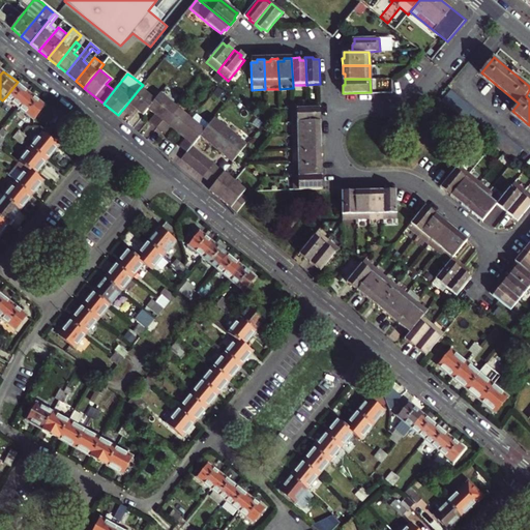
[(31,93),(18,82),(6,96),(20,108),(31,93)]
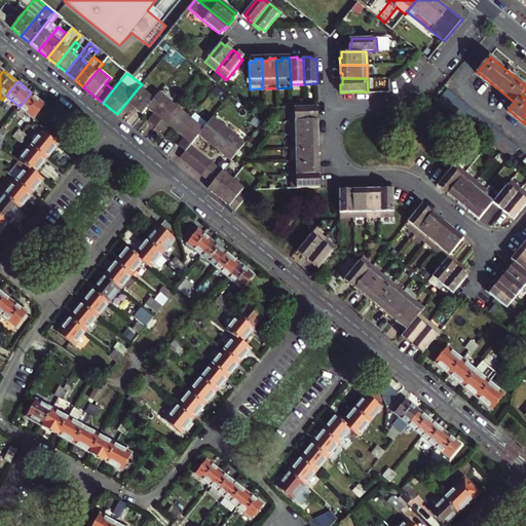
[(122,108),(129,114),(135,108),(142,114),(147,108),(154,99),(139,87),(122,108)]
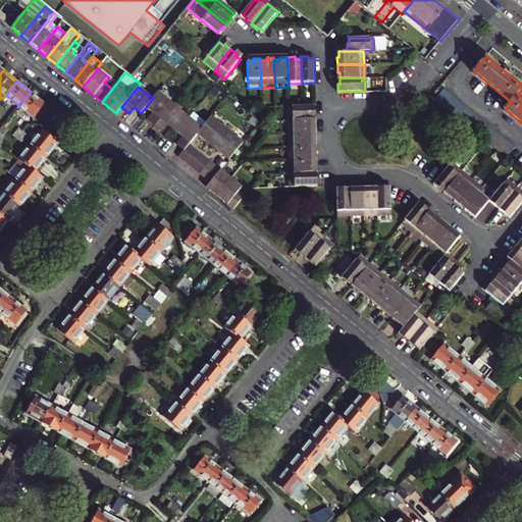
[(44,103),(31,92),(19,106),(34,117),(44,103)]
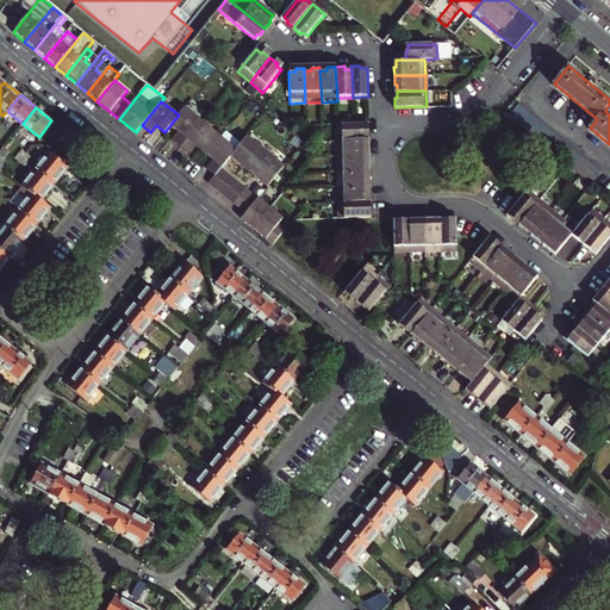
[(523,107),(512,119),(568,166),(597,188),(608,176),(555,134),(523,107)]
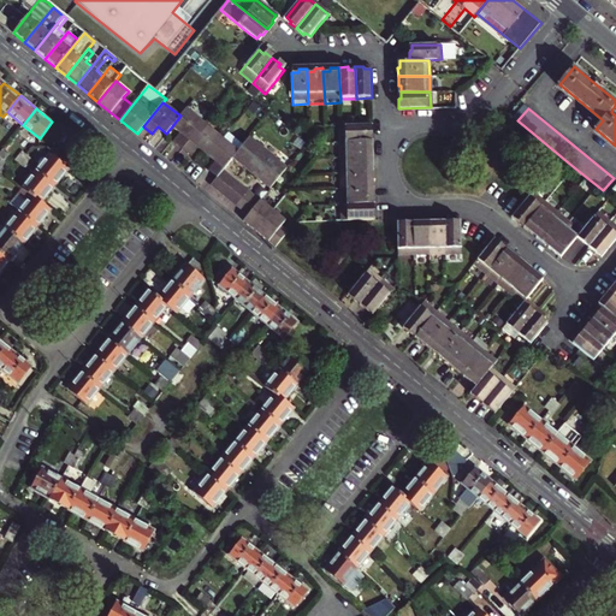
[(181,116),(172,126),(181,134),(175,140),(184,147),(203,124),(185,110),(181,116)]
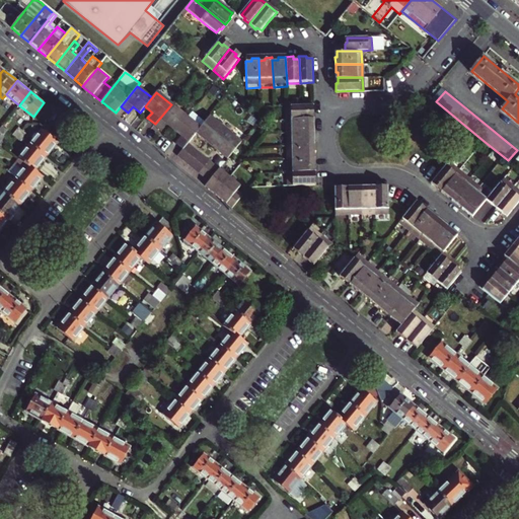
[(171,104),(155,124),(162,130),(167,125),(174,130),(186,116),(171,104)]
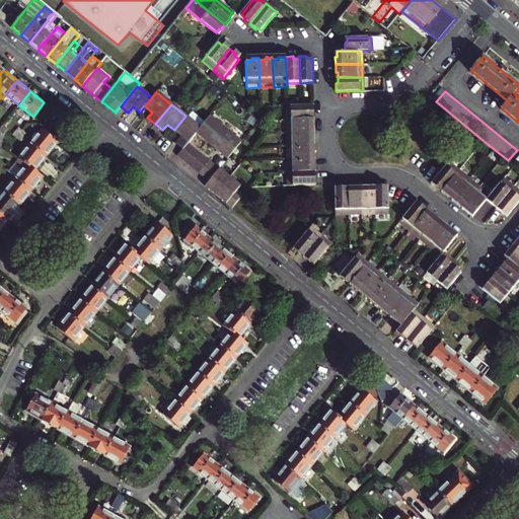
[(314,106),(301,107),(288,107),(287,107),(287,121),(312,120),(312,114),(314,114),(314,106)]
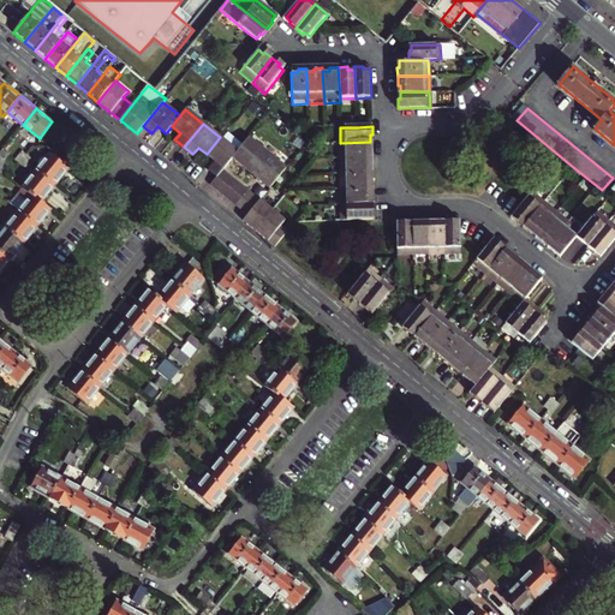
[(238,151),(220,137),(207,154),(215,161),(209,168),(219,175),(222,169),(233,157),(238,151)]
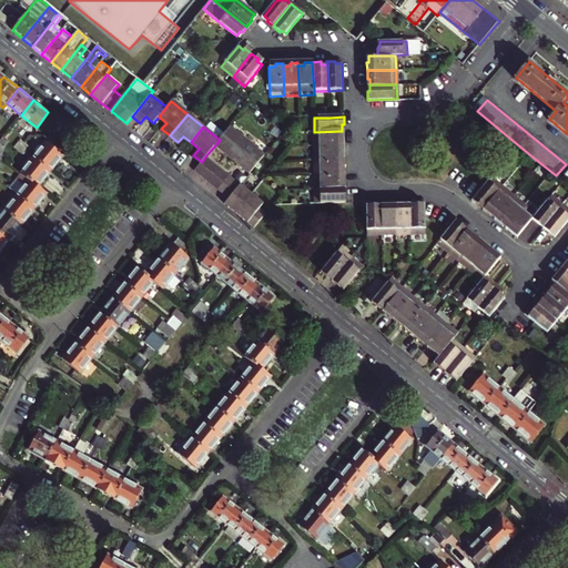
[(215,145),(226,154),(241,135),(230,127),(220,140),(215,145)]
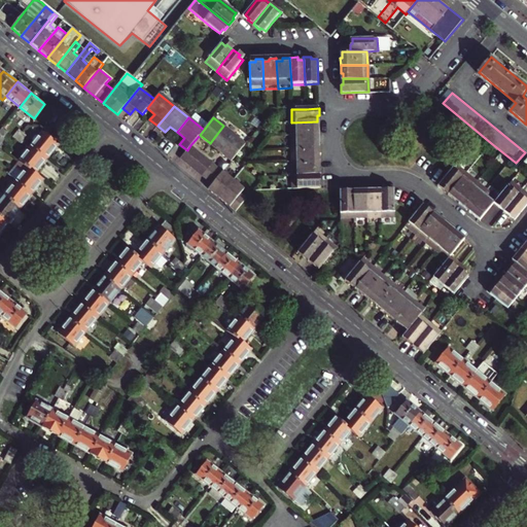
[(319,121),(317,121),(291,123),(292,136),(318,135),(318,129),(319,129),(319,121)]
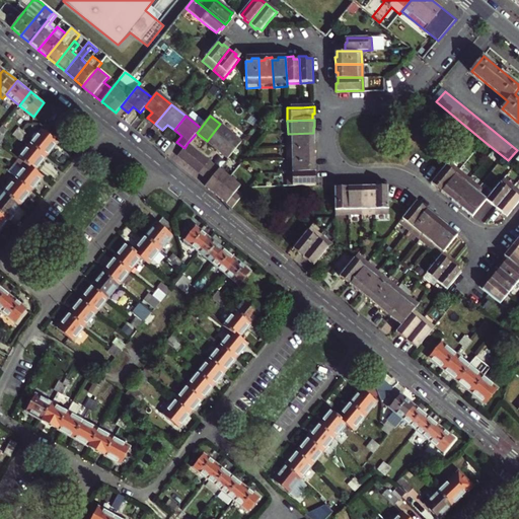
[(220,124),(207,141),(217,149),(231,132),(220,124)]
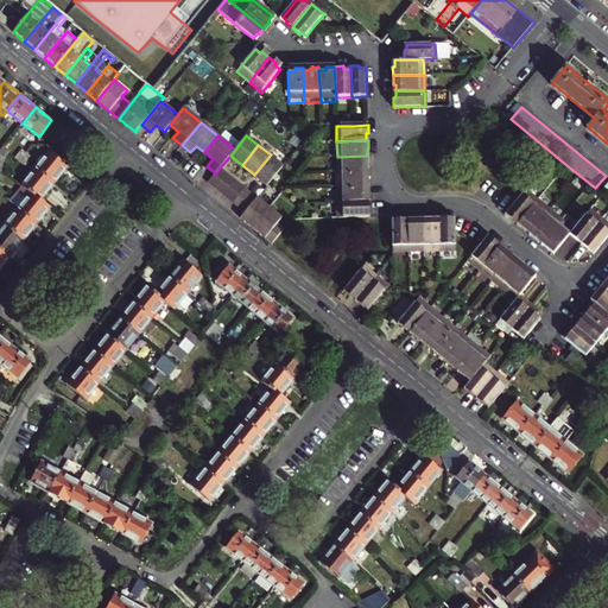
[(20,160),(27,152),(23,149),(16,157),(20,160)]
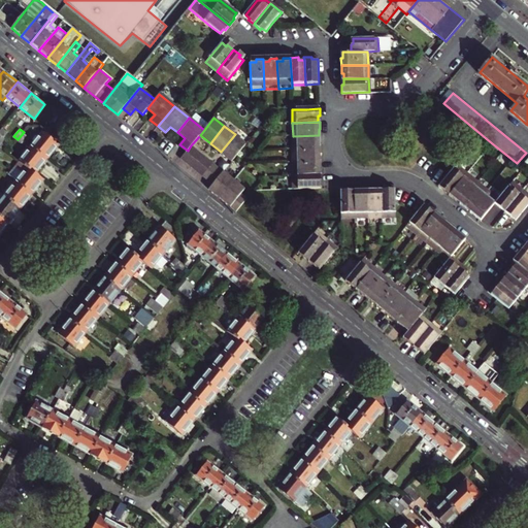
[(27,135),(24,132),(18,139),(21,142),(24,139),(27,135)]
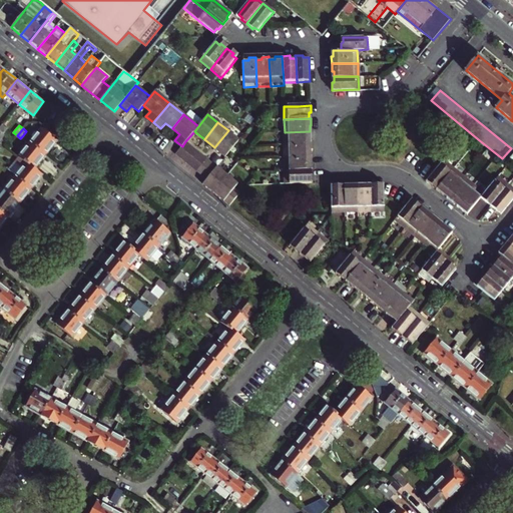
[(46,154),(47,152),(56,140),(41,128),(30,141),(46,154)]
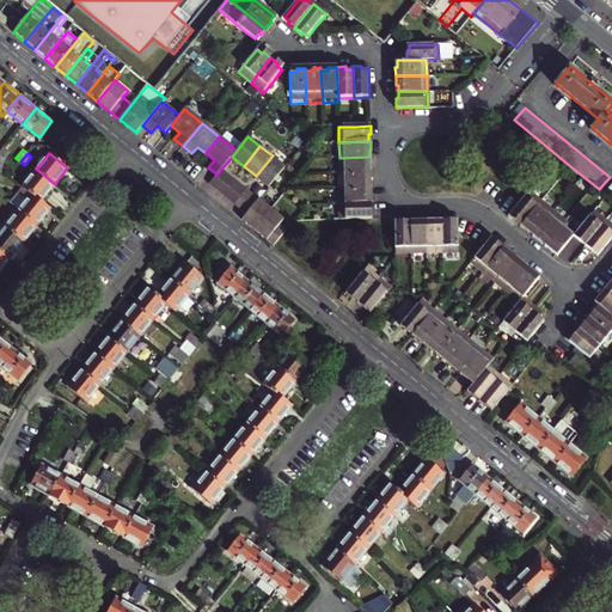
[(256,176),(269,187),(286,166),(273,155),(256,176)]
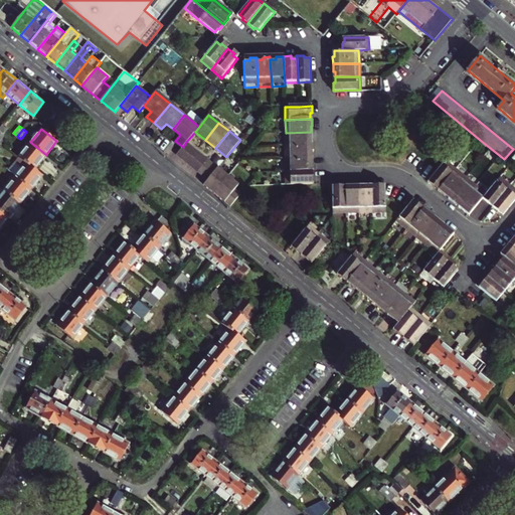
[(286,133),(286,146),(311,145),(311,140),(313,139),(313,132),(311,132),(286,133)]
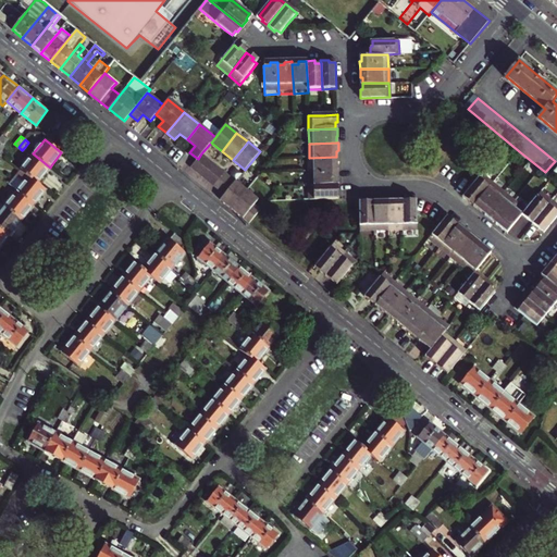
[(50,168),(33,153),(21,169),(29,175),(38,182),(50,168)]
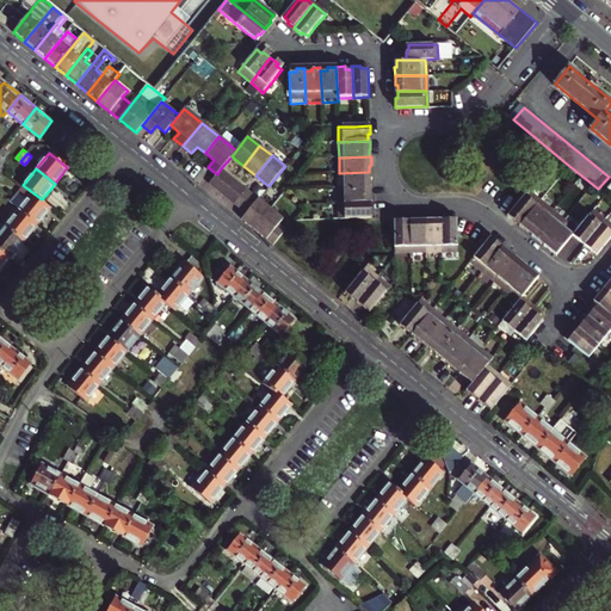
[(216,176),(209,184),(215,189),(227,173),(221,168),(217,174),(216,176)]
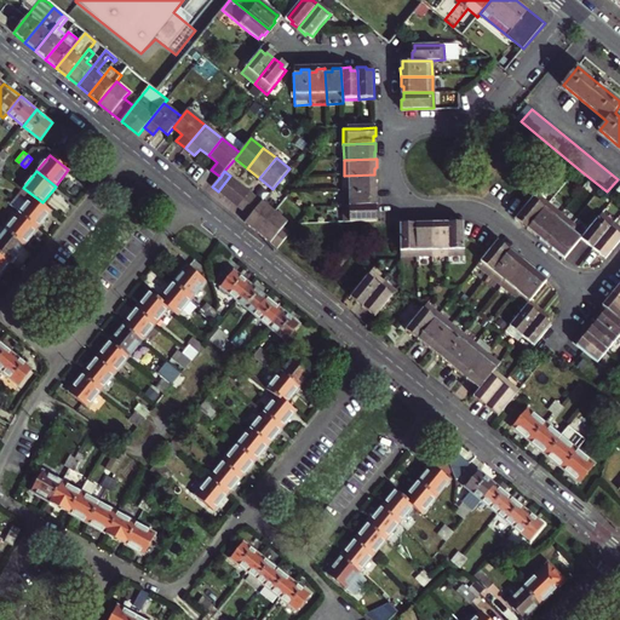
[(344,176),(345,191),(377,190),(377,174),(374,174),(344,176)]
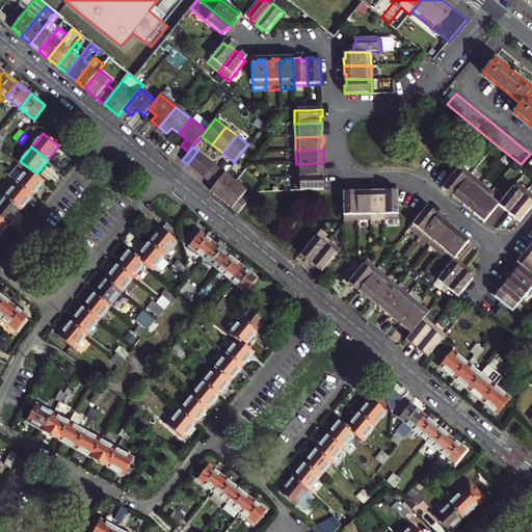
[(197,151),(187,164),(192,168),(203,155),(197,151)]
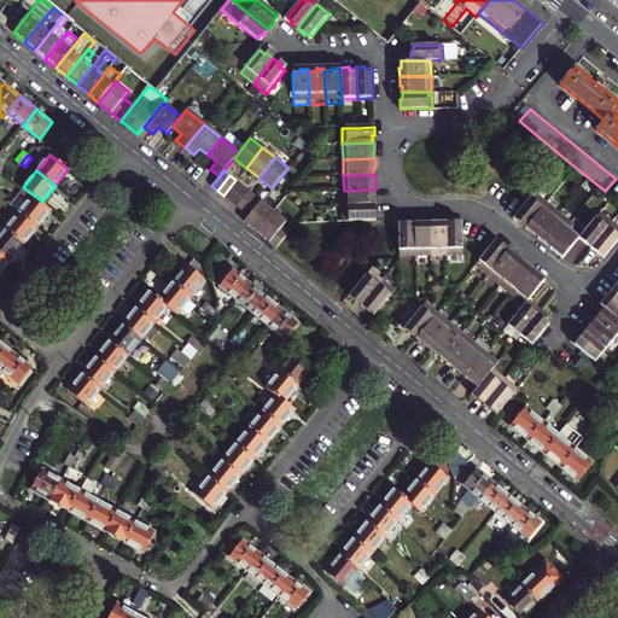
[(235,180),(223,196),(235,205),(249,190),(235,180)]
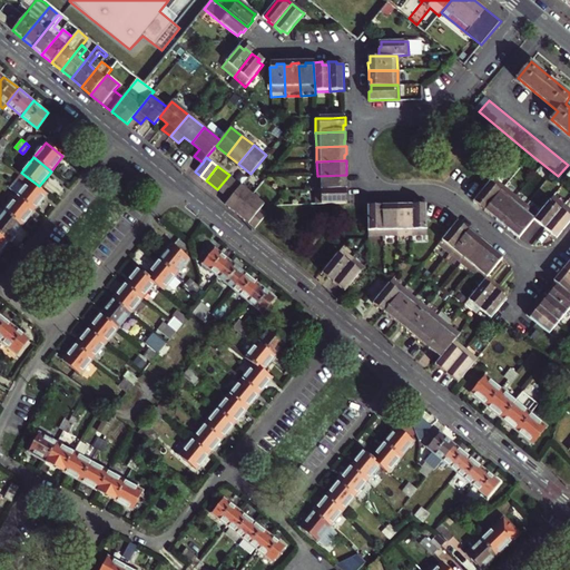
[(30,179),(21,173),(16,179),(25,187),(30,179)]
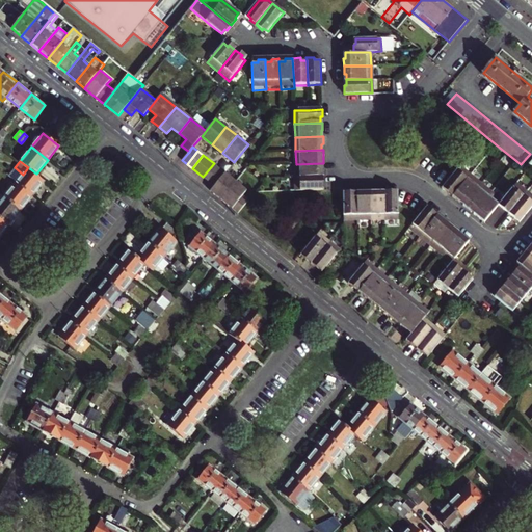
[(219,168),(214,163),(203,177),(209,181),(219,168)]
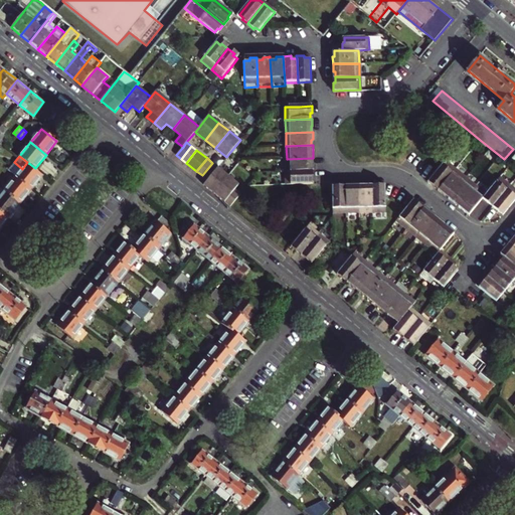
[(287,159),(287,172),(312,171),(312,165),(314,165),(313,158),(287,159)]
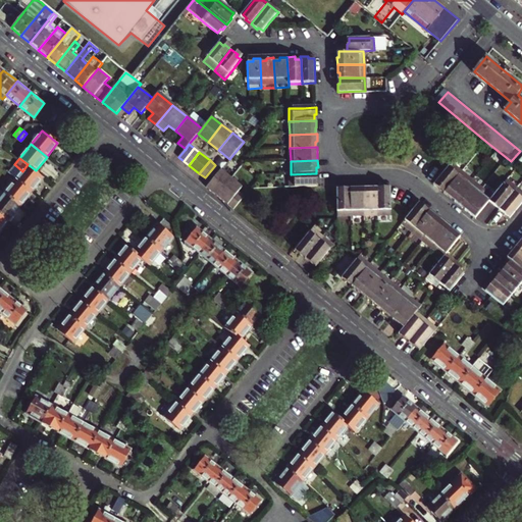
[(451,162),(440,174),(433,184),(439,189),(440,187),(446,191),(462,171),(451,162)]
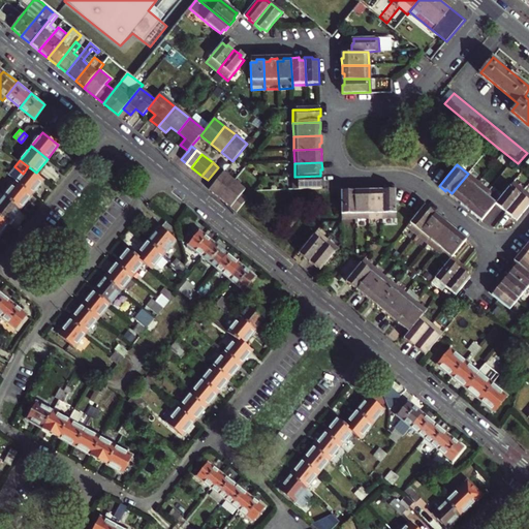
[(33,192),(44,180),(36,173),(28,166),(23,174),(17,181),(33,193),(33,192)]
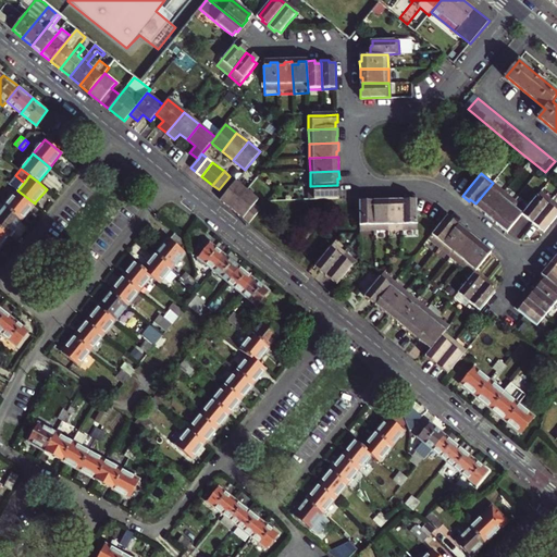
[(224,195),(220,199),(232,209),(247,189),(235,181),(230,176),(219,189),(224,195)]
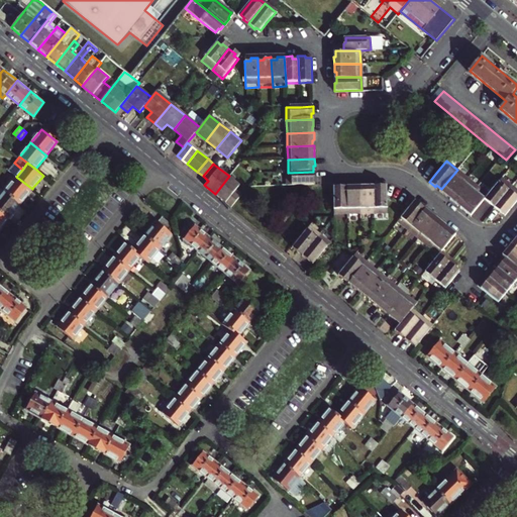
[(468,179),(457,170),(441,189),(440,191),(445,196),(447,194),(451,197),(468,179)]
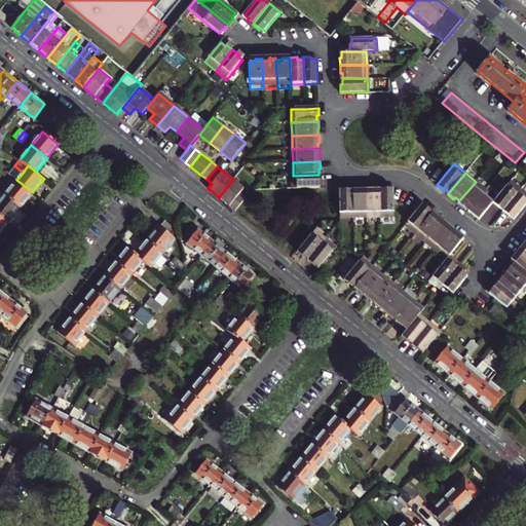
[(294,189),(321,189),(321,181),(318,181),(318,175),(293,176),(294,189)]
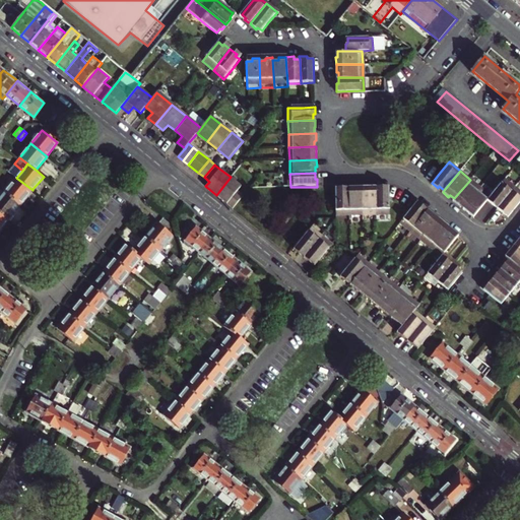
[(12,174),(1,188),(5,192),(16,178),(12,174)]
